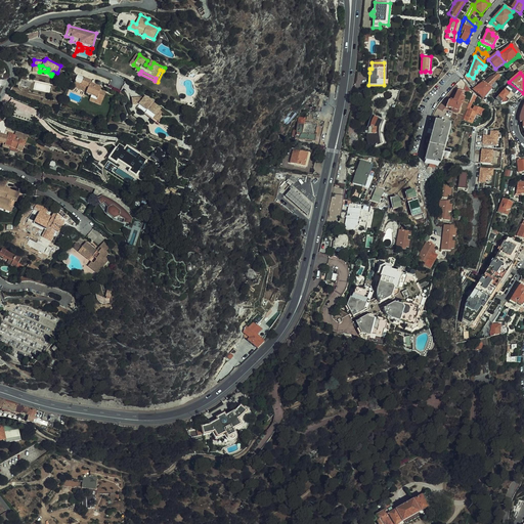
[(97,99),(102,101),(105,94),(100,91),(101,88),(90,83),(91,81),(77,75),(74,87),(87,92),(86,93),(91,95),(90,98),(97,100),(97,99)]
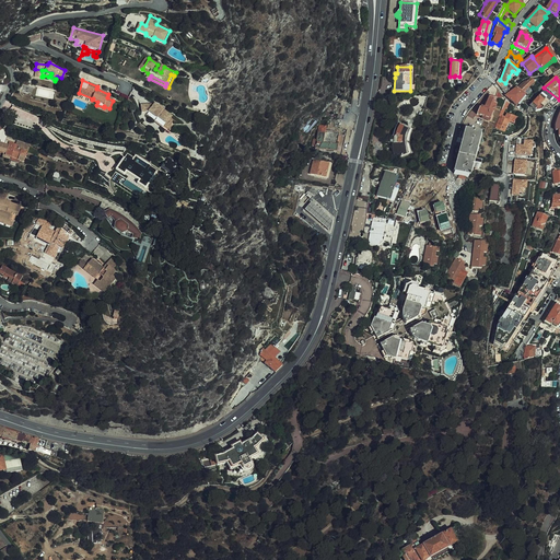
[(497,83),(504,94),(509,91),(502,82),(498,80),(497,83)]
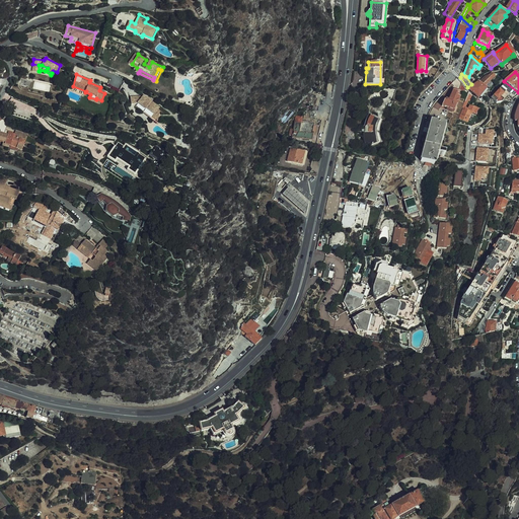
[(489,90),(493,86),(490,83),(495,78),(491,74),(488,76),(487,75),(478,82),(487,88),(489,90)]
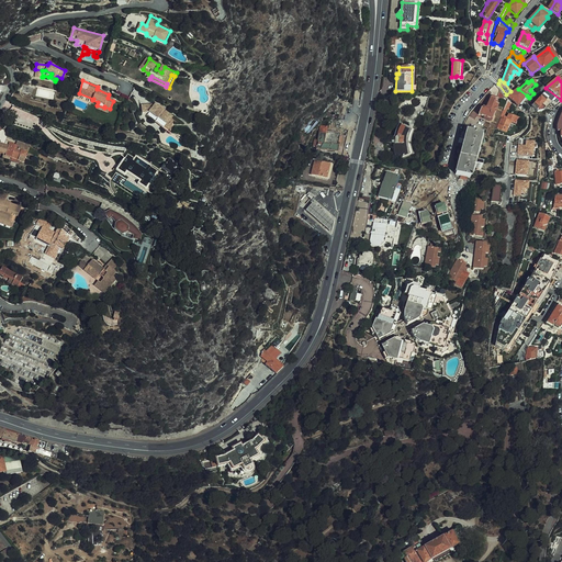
[(561,102),(561,100),(546,88),(543,89),(547,92),(542,97),(550,104),(550,103),(555,108),(561,102)]
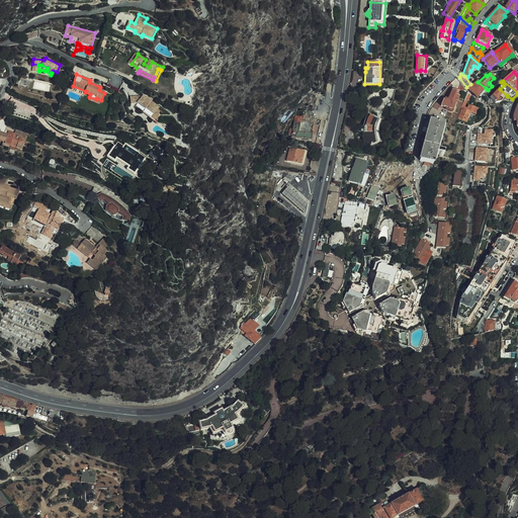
[(475,97),(477,99),(486,88),(478,82),(467,89),(476,97),(475,97)]
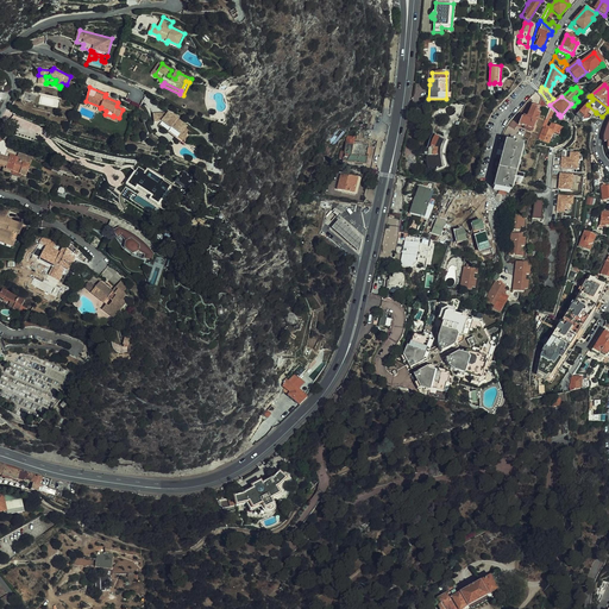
[(532,105),(528,114),(526,119),(522,118),(521,118),(519,124),(532,130),(534,123),(537,124),(540,115),(539,114),(539,113),(537,112),(537,110),(538,107),(532,105)]
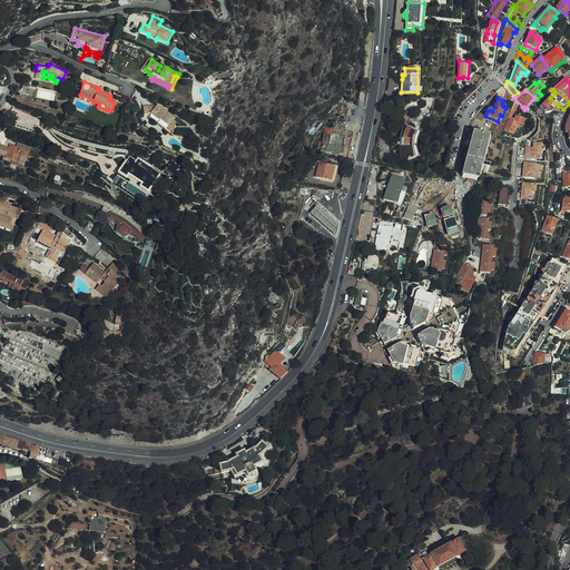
[(558,106),(550,98),(544,102),(553,110),(558,106)]
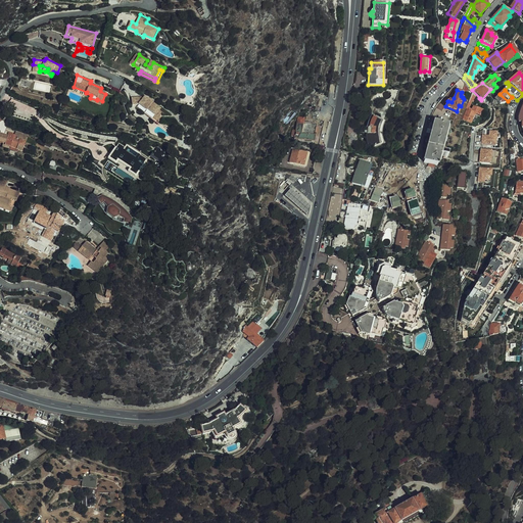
[(500,94),(498,96),(501,97),(506,103),(508,101),(500,94)]
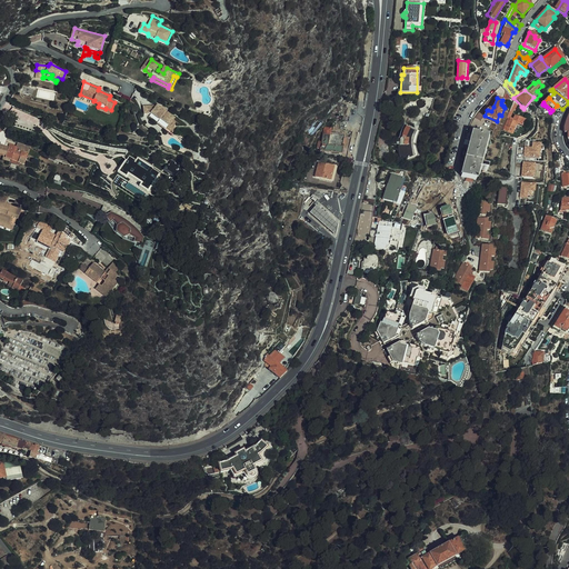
[(145,116),(152,115),(161,120),(162,118),(171,123),(169,129),(176,133),(179,120),(177,117),(158,106),(143,108),(145,116)]
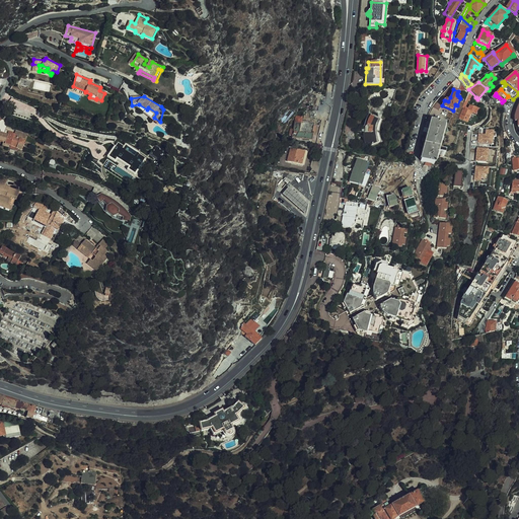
[(154,118),(156,113),(148,107),(147,109),(139,104),(137,107),(154,118)]
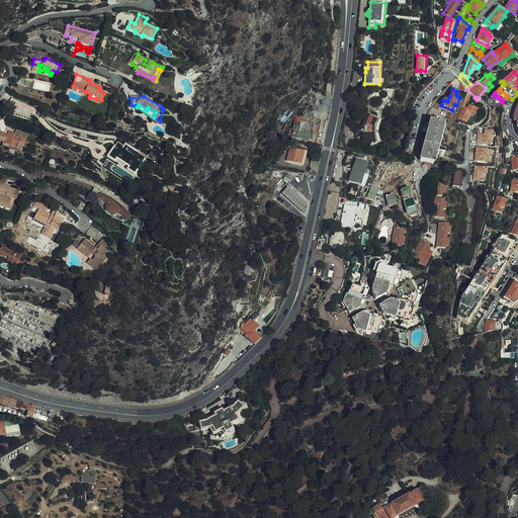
[(476,114),(478,109),(469,105),(467,110),(462,108),(458,118),(466,121),(470,112),(476,114)]
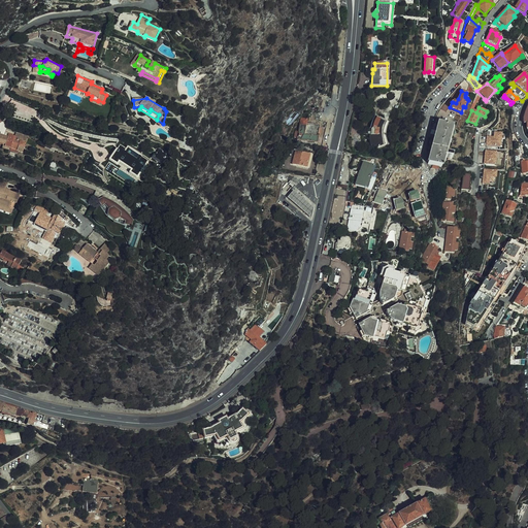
[(17,111),(14,120),(30,124),(32,116),(17,111)]
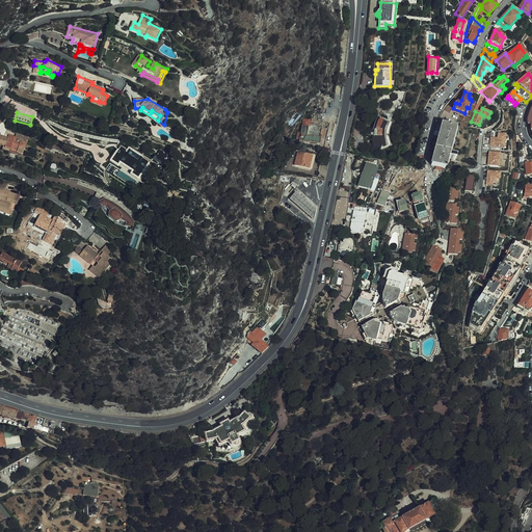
[(387,128),(389,124),(378,117),(376,123),(374,128),(373,133),(372,133),(372,137),(372,142),(373,150),(378,148),(379,150),(387,148),(386,144),(384,142),(384,139),(384,136),(386,132),(387,128)]
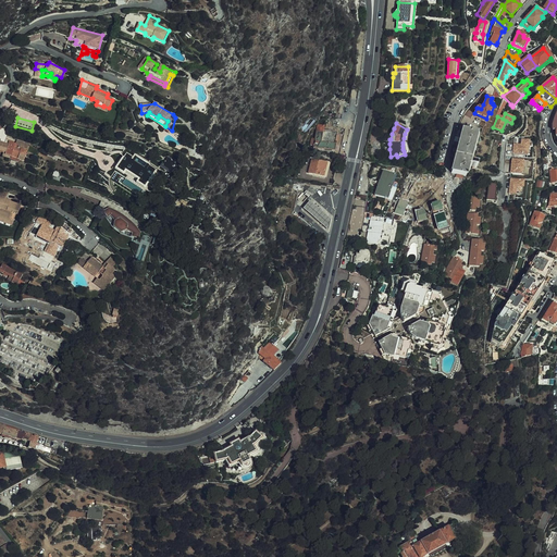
[(324,131),(325,126),(318,125),(316,139),(312,138),(311,145),(314,146),(314,148),(334,152),(336,146),(335,145),(337,133),(324,131)]
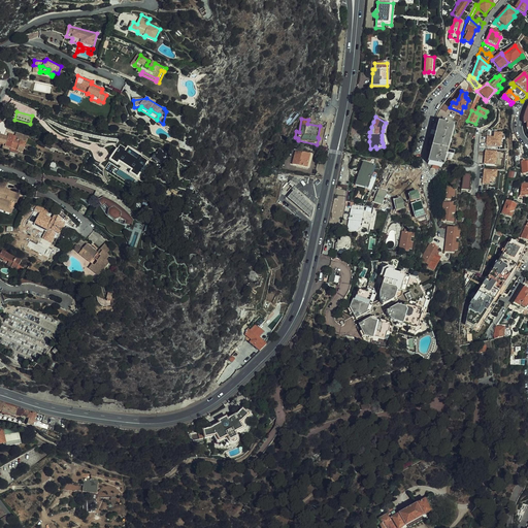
[(452,127),(438,123),(428,164),(433,165),(439,167),(442,167),(444,157),(452,159),(453,156),(446,154),(452,127)]
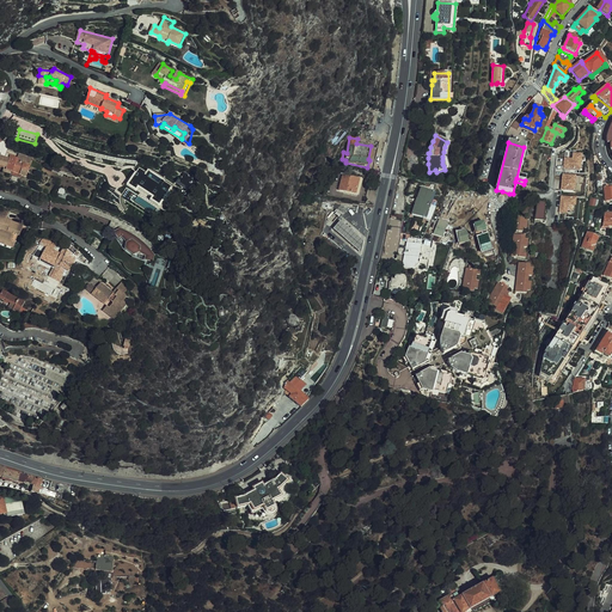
[(22,153),(19,159),(18,163),(30,166),(34,157),(22,153)]
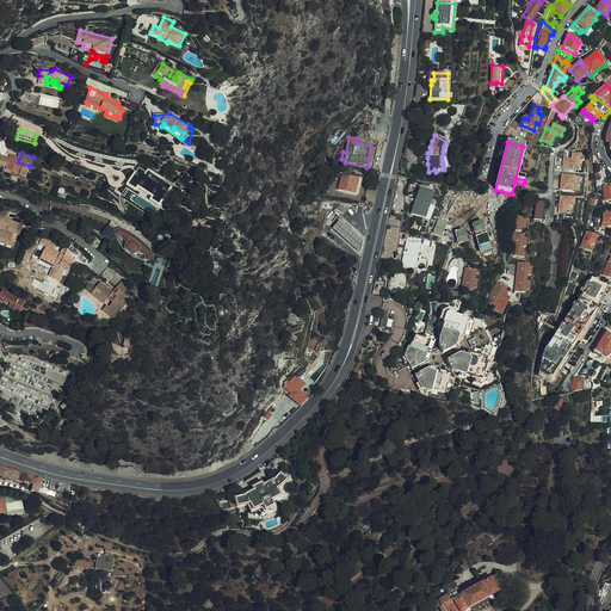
[(571,159),(562,159),(561,170),(579,172),(581,155),(572,154),(571,159)]
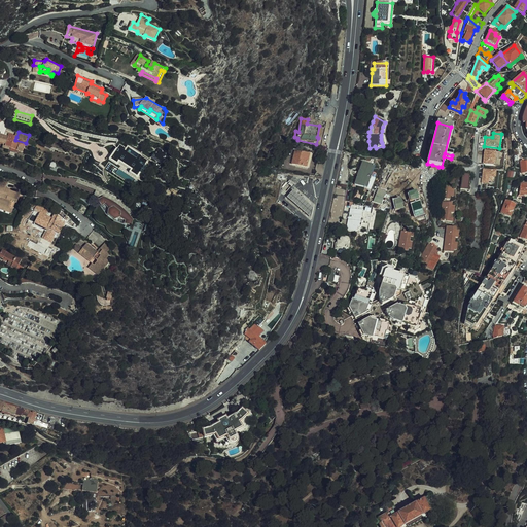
[(15,140),(16,137),(9,135),(8,138),(0,134),(0,143),(6,145),(5,146),(15,150),(23,152),(26,143),(15,140)]
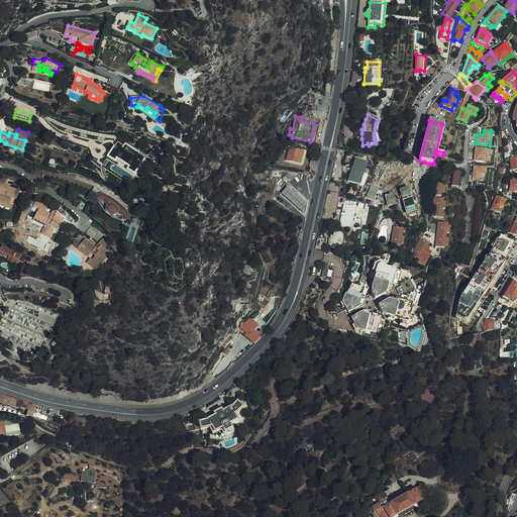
[(15,147),(5,143),(4,147),(12,150),(11,150),(14,151),(15,147)]
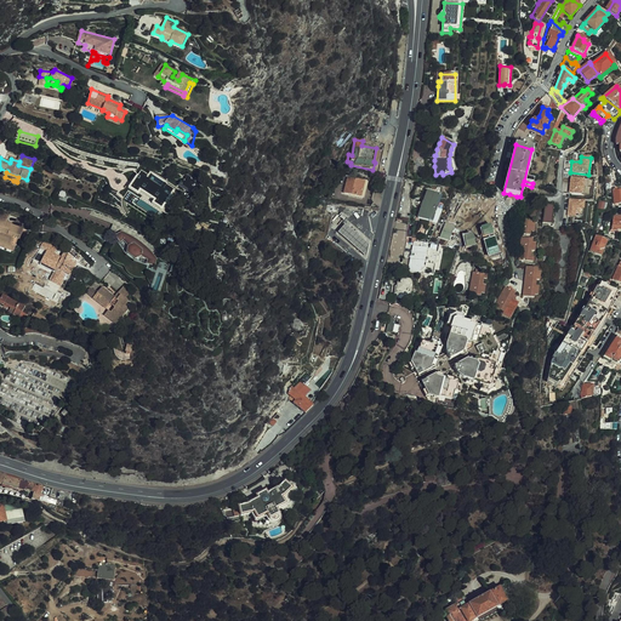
[(180,187),(191,193),(197,181),(187,175),(180,187)]
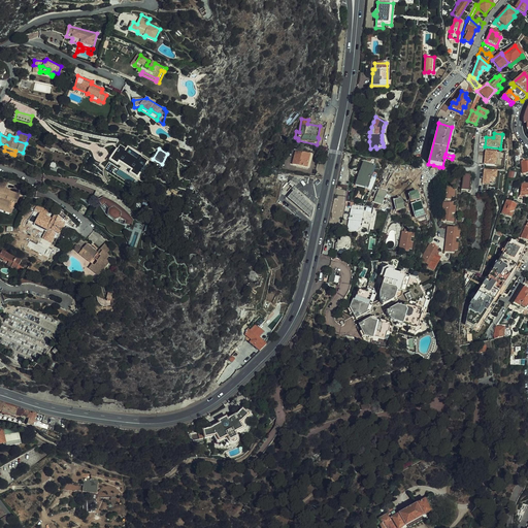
[(119,159),(117,162),(128,169),(140,176),(145,168),(143,167),(149,158),(140,154),(137,159),(135,158),(134,158),(121,150),(117,157),(119,159)]
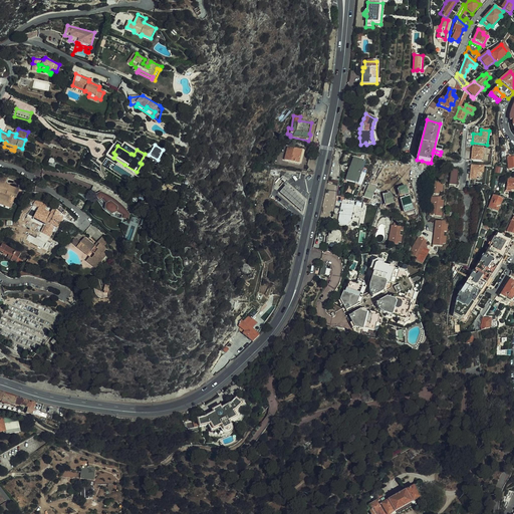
[(484,156),(487,156),(488,149),(472,147),(470,161),(483,163),(484,156)]
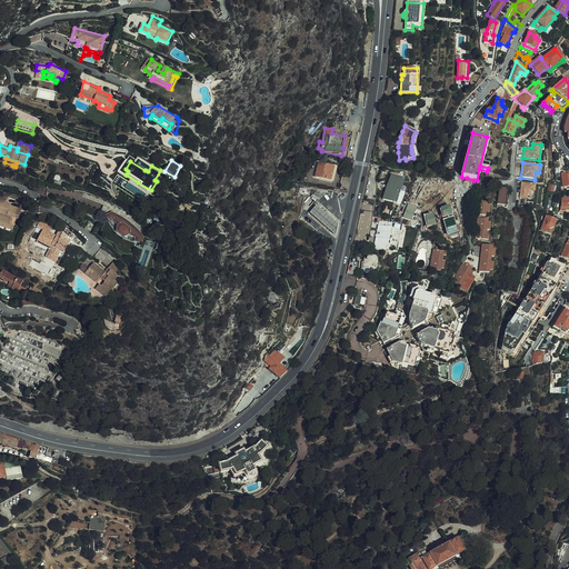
[(316,176),(331,180),(335,167),(319,163),(316,176)]
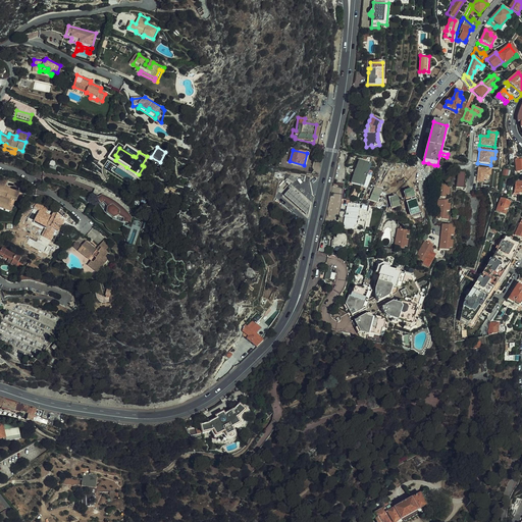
[(126,167),(115,160),(113,163),(124,169),(126,167)]
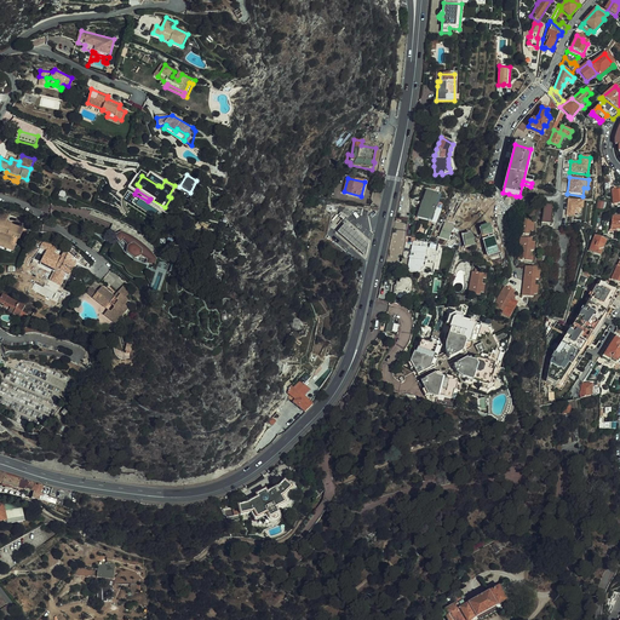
[(436,202),(438,196),(426,191),(418,217),(430,220),(431,218),(432,218),(437,202),(436,202)]
